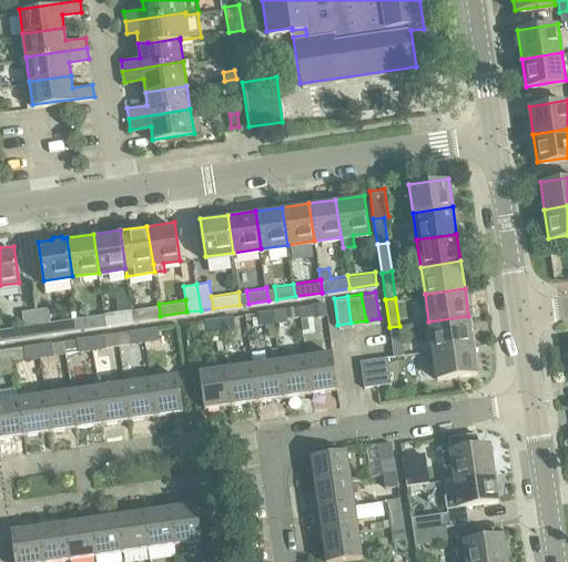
[(325,299),(298,304),(300,315),(301,317),(312,315),(326,313),(325,299)]
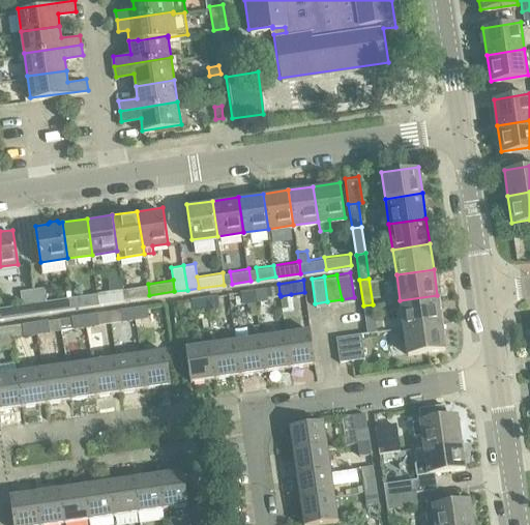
[(148,284),(129,286),(131,297),(149,295),(148,284)]
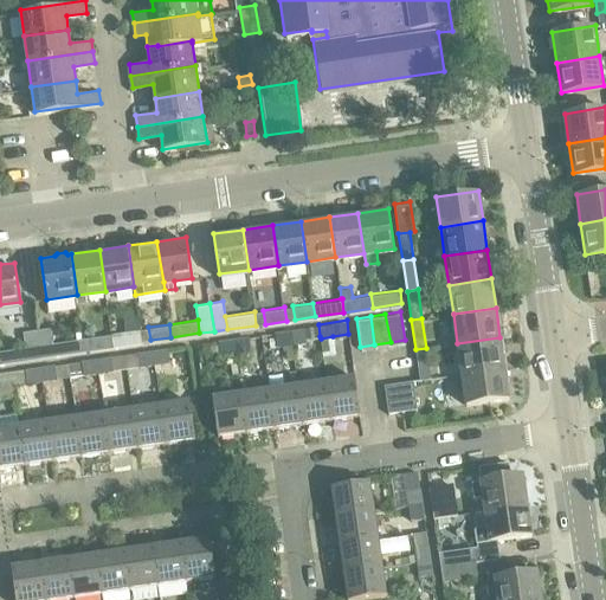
[(318,324),(289,328),(291,342),(307,340),(307,339),(320,336),(318,324)]
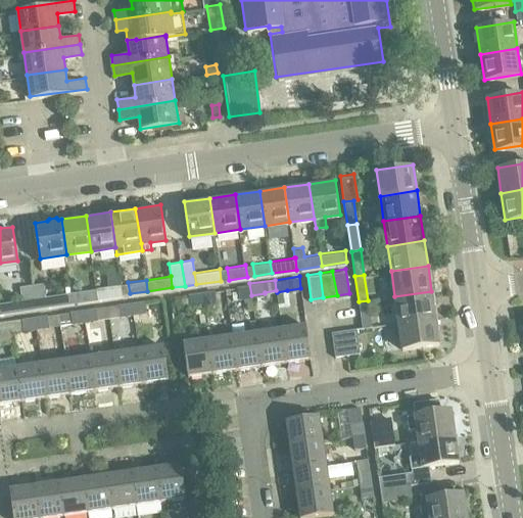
[(48,305),(46,294),(45,281),(32,283),(36,308),(48,305)]
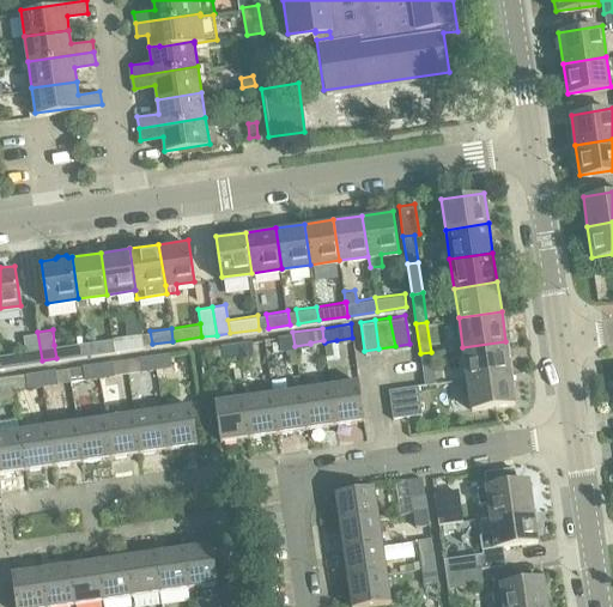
[(24,333),(25,350),(28,363),(42,360),(37,332),(24,333)]
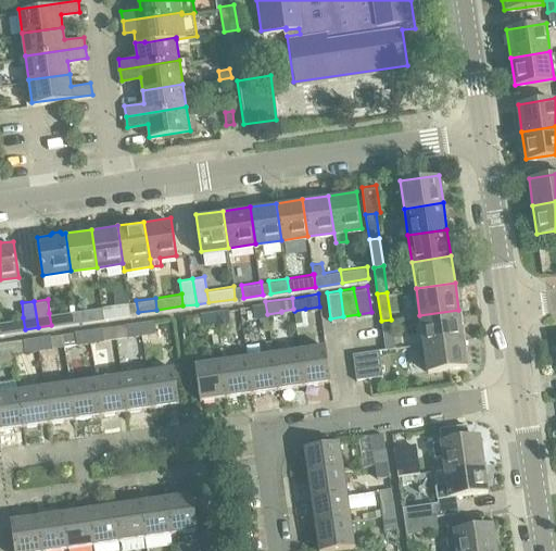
[(130,313),(128,301),(103,305),(104,317),(130,313)]
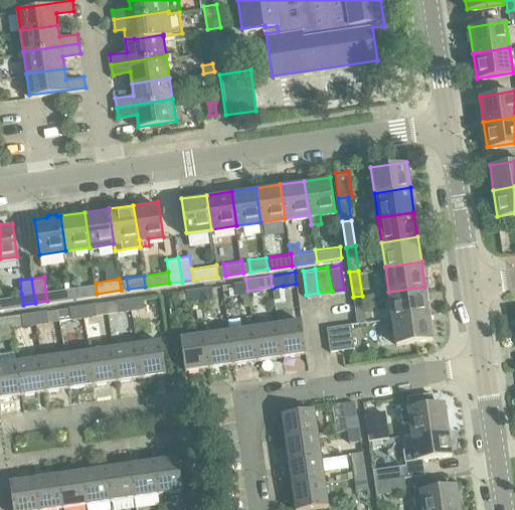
[(245,279),(233,281),(234,293),(247,291),(245,279)]
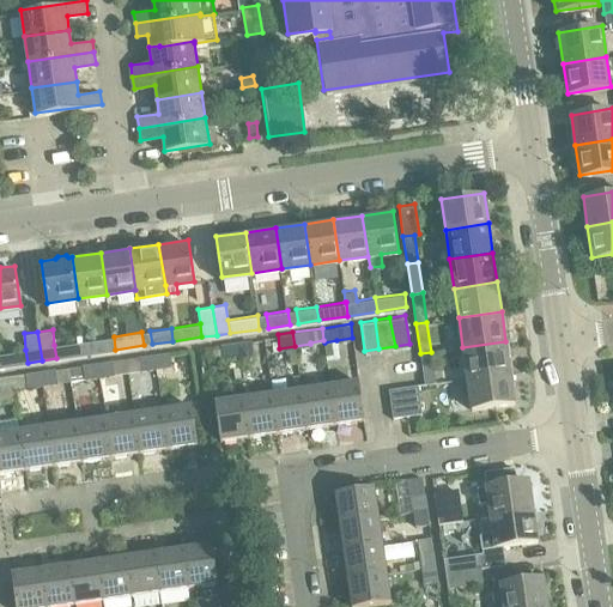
[(114,337),(92,340),(93,352),(115,350),(114,337)]
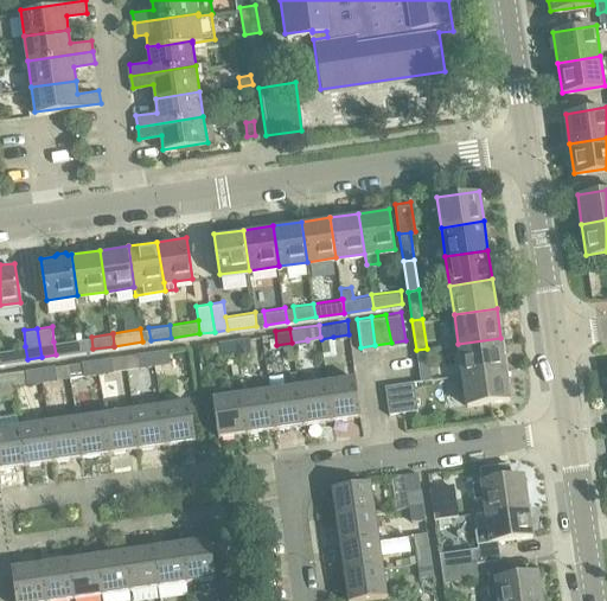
[(249,334),(234,337),(236,351),(250,349),(249,334)]
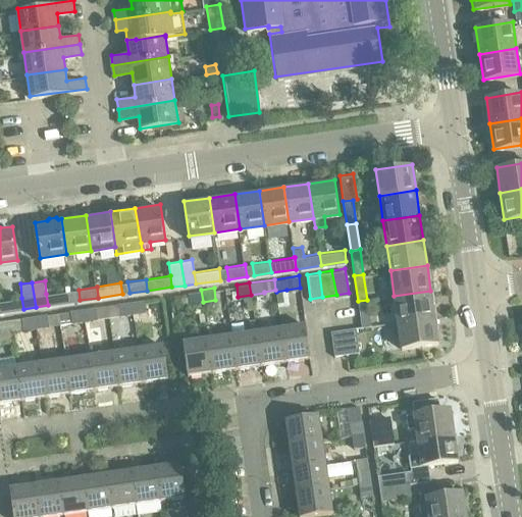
[(190,304),(203,302),(201,290),(188,292),(190,304)]
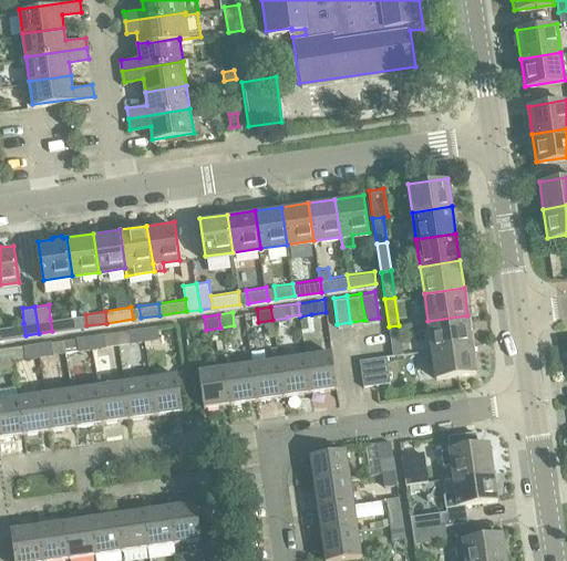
[(79,326),(78,315),(50,319),(52,331),(79,326)]
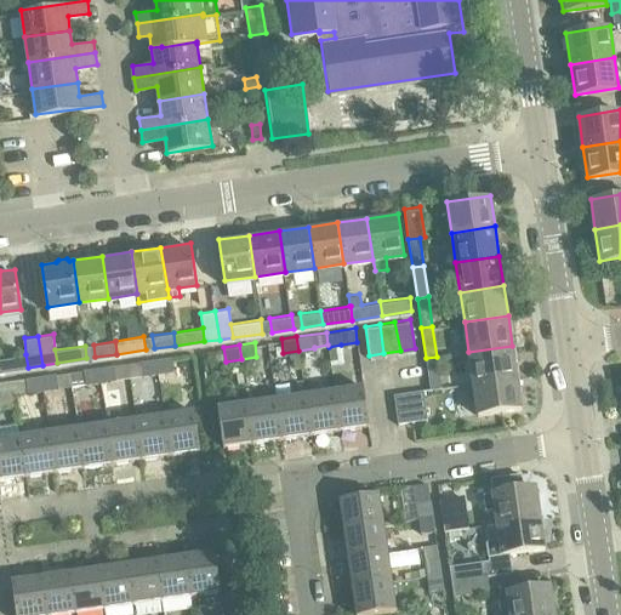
[(473,381),(517,374),(512,346),(468,352),(473,381)]
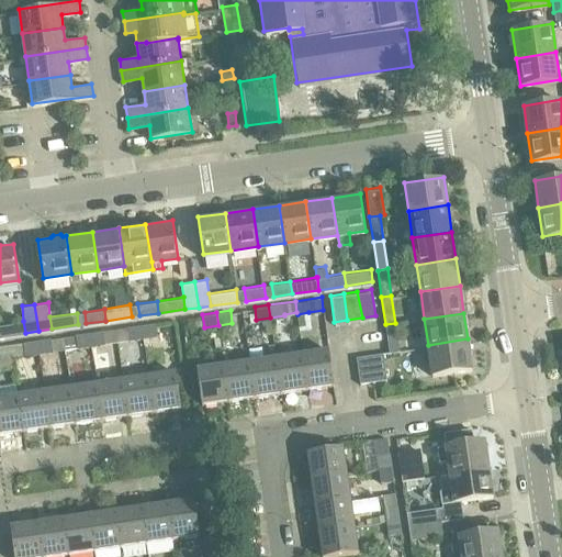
[(23,321),(4,323),(6,335),(25,333),(23,321)]
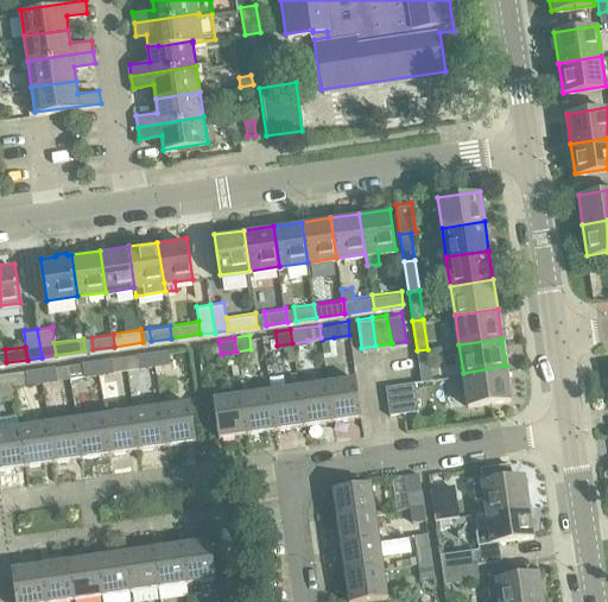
[(168,347),(153,349),(156,363),(170,362),(168,347)]
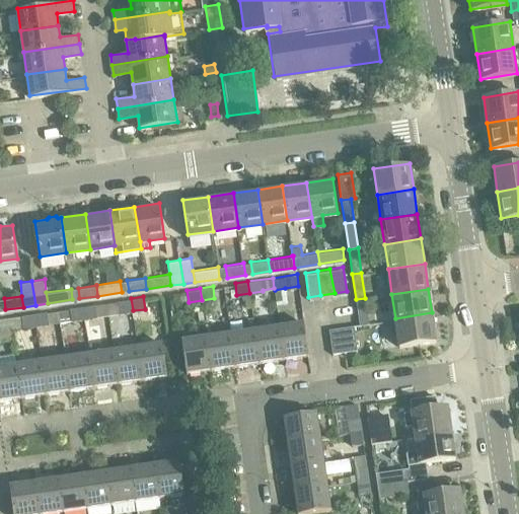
[(131,298),(118,300),(119,312),(133,310),(131,298)]
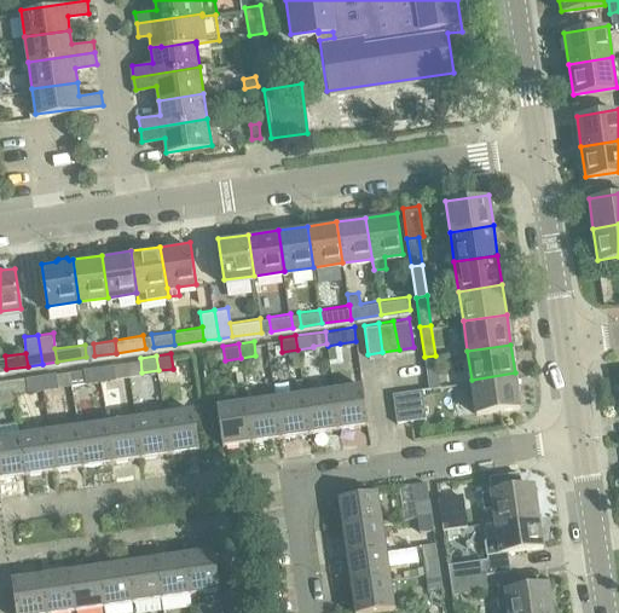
[(440,385),(435,356),(424,357),(428,386),(440,385)]
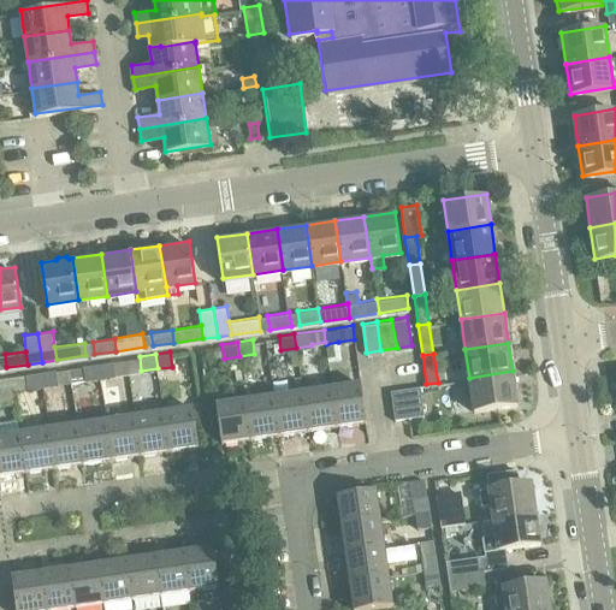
[(112,360),(98,362),(100,377),(114,375),(112,360)]
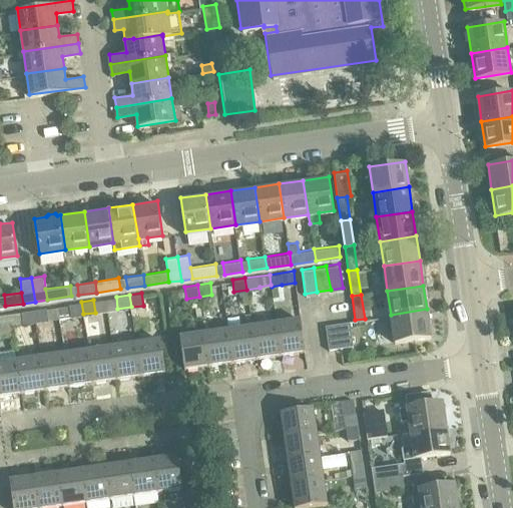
[(70,316),(83,314),(81,302),(58,306),(60,317),(70,316)]
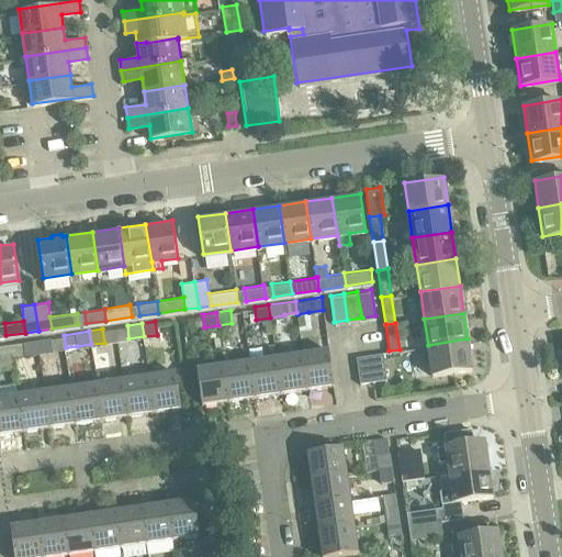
[(51,336),(37,338),(38,352),(53,349),(51,336)]
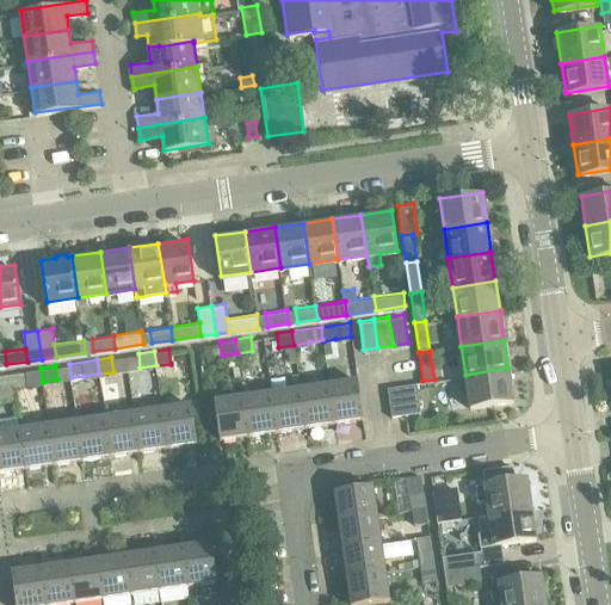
[(25,370),(28,384),(42,382),(41,368),(25,370)]
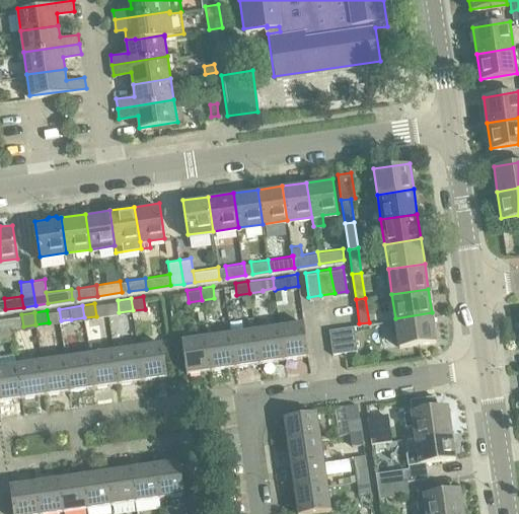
[(436,339),(432,312),(395,318),(399,344),(436,339)]
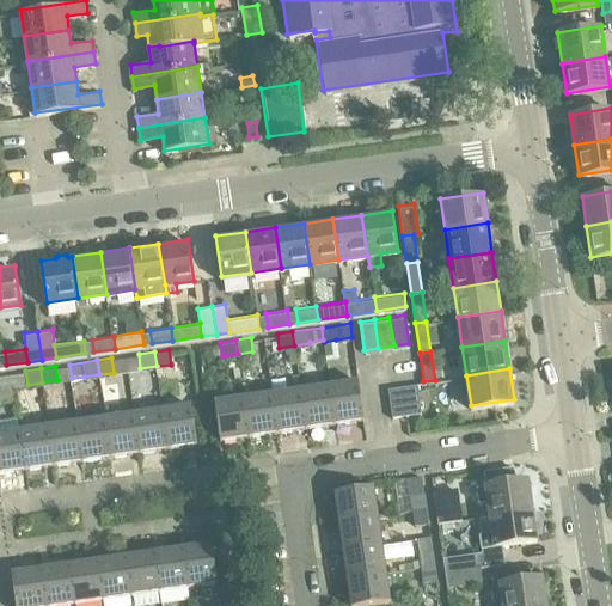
[(359,378),(329,383),(335,421),(363,416),(359,378)]
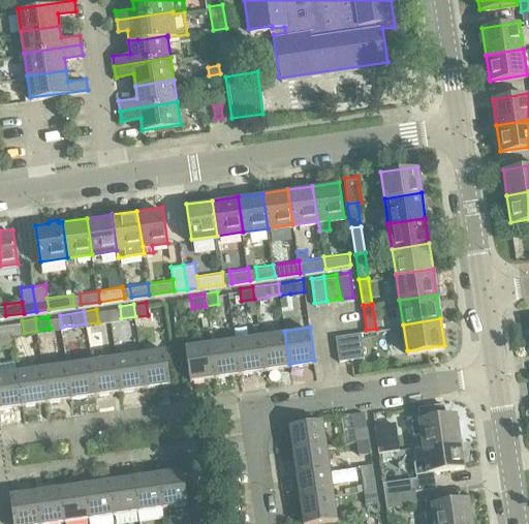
[(265,367),(289,364),(284,331),(259,334),(265,367)]
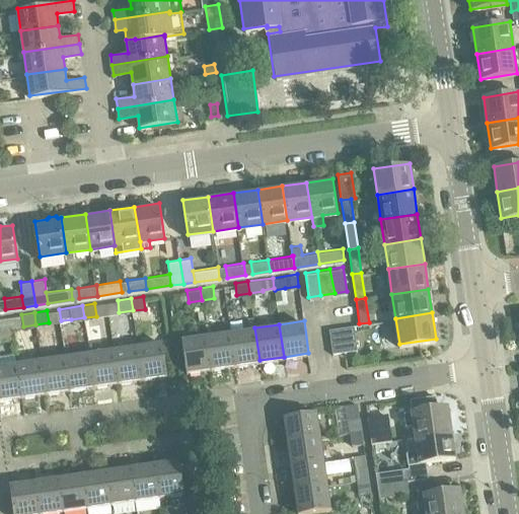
[(328,327),(331,352),(357,349),(354,324),(328,327)]
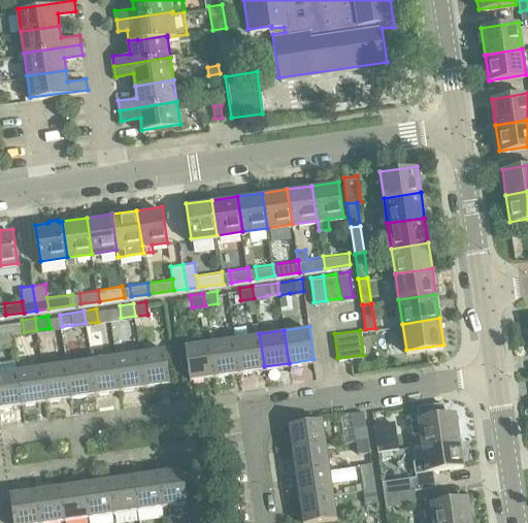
[(264,366),(259,333),(234,337),(239,370),(264,366)]
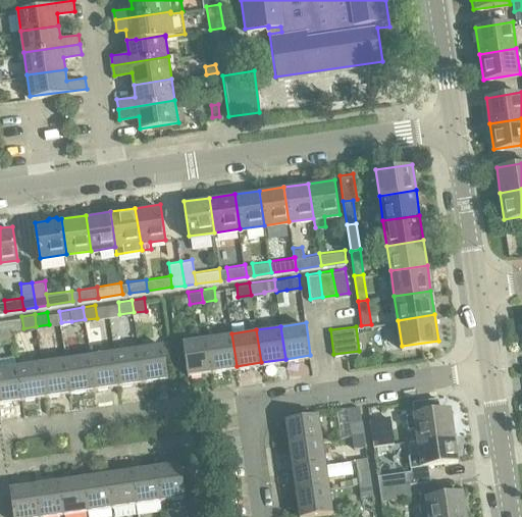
[(231,333),(208,337),(212,369),(237,366),(231,333)]
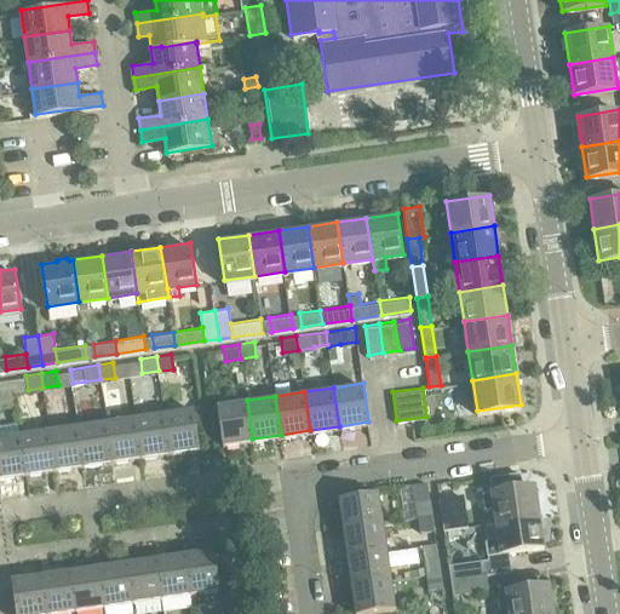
[(217,403),(223,443),(252,439),(247,400),(217,403)]
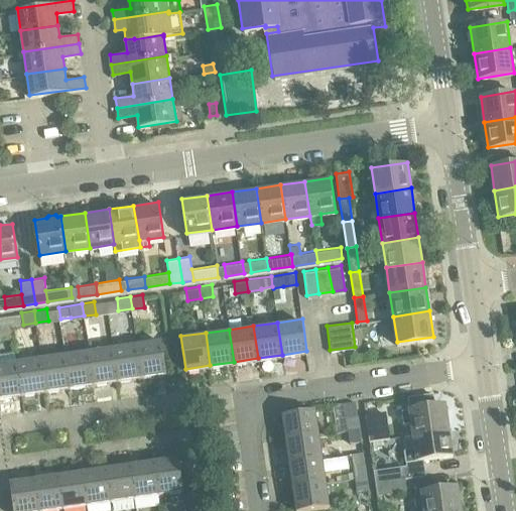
[(165,371),(160,339),(136,343),(141,375),(165,371)]
